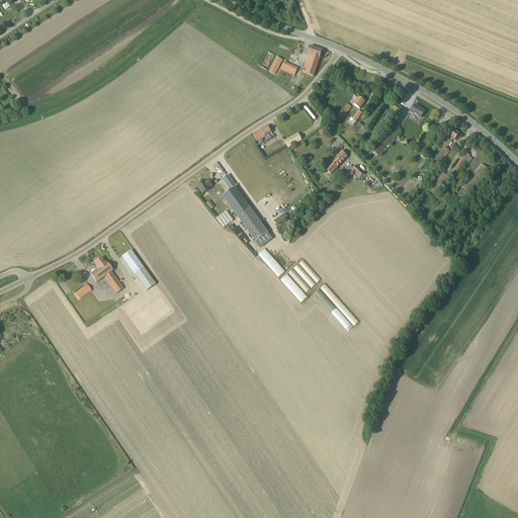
[(8,1),(2,5),(5,10),(11,6),(8,1)]
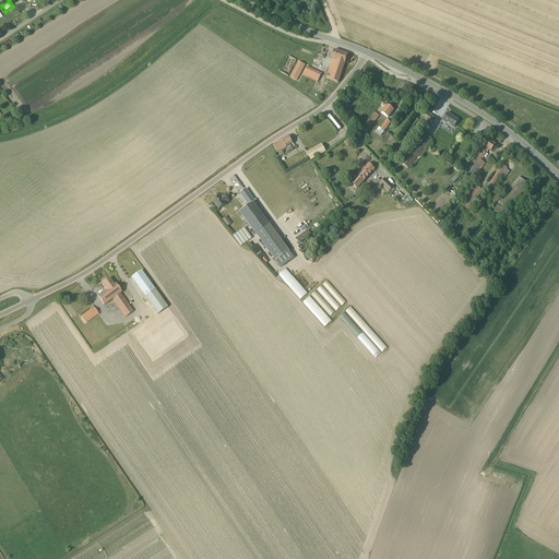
[(339,83),(348,55),(334,50),(331,59),(332,59),(325,79),(339,83)]
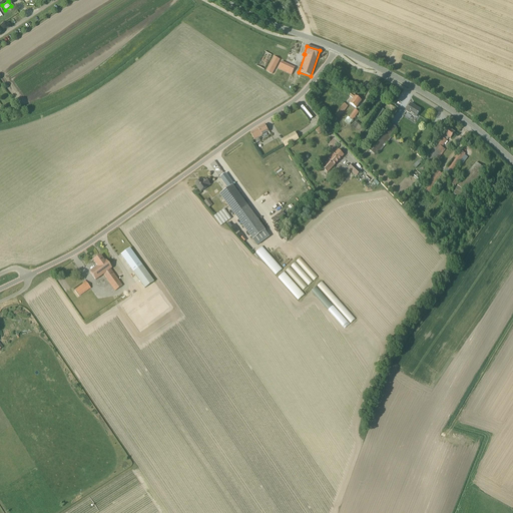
[(265,70),(270,60),(272,55),(265,51),(257,66),(265,70)]
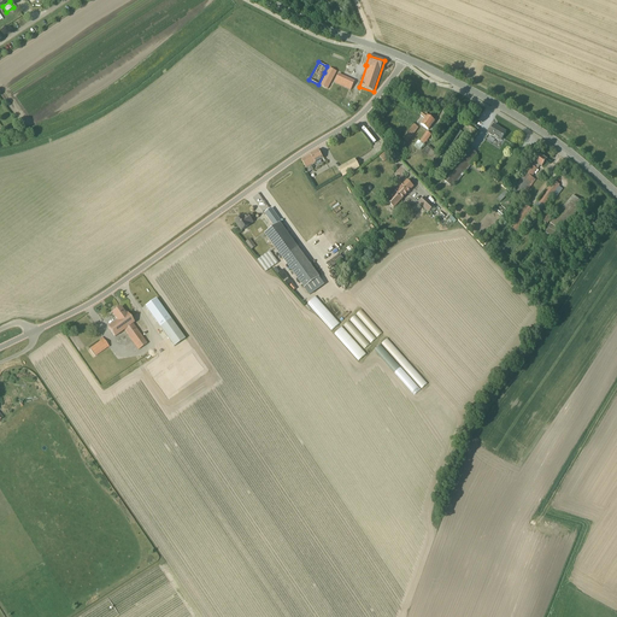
[(330,90),(339,72),(330,68),(321,86),(330,90)]
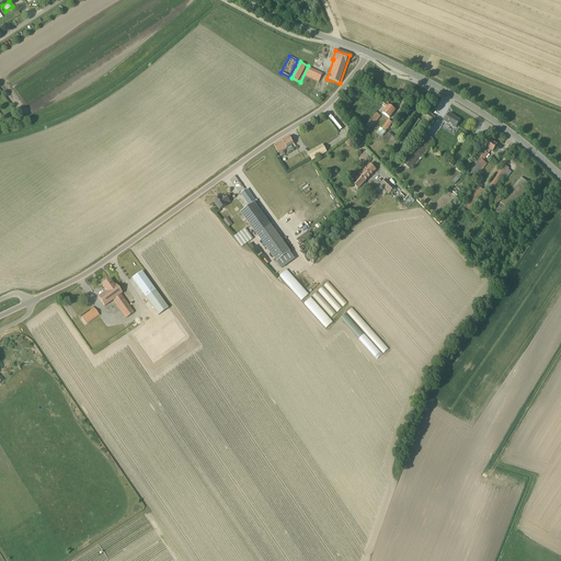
[(309,77),(320,80),(322,73),(311,70),(309,77)]
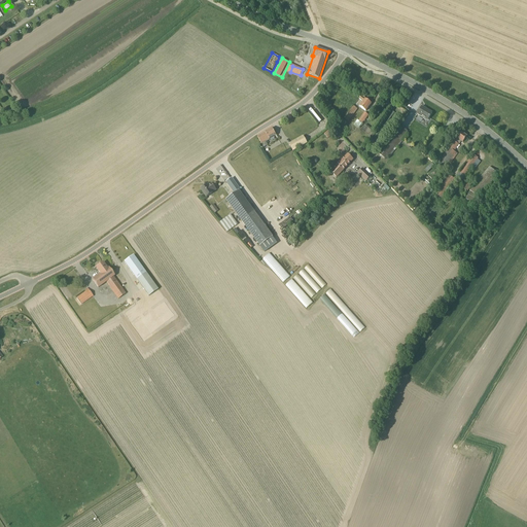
[(366,110),(370,106),(372,103),(365,99),(361,96),(359,99),(363,101),(359,106),(365,111),(366,110)]
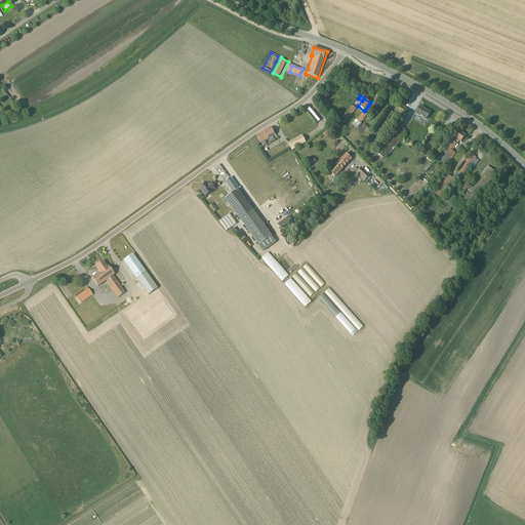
[(346,120),(355,108),(352,106),(344,118),(346,120)]
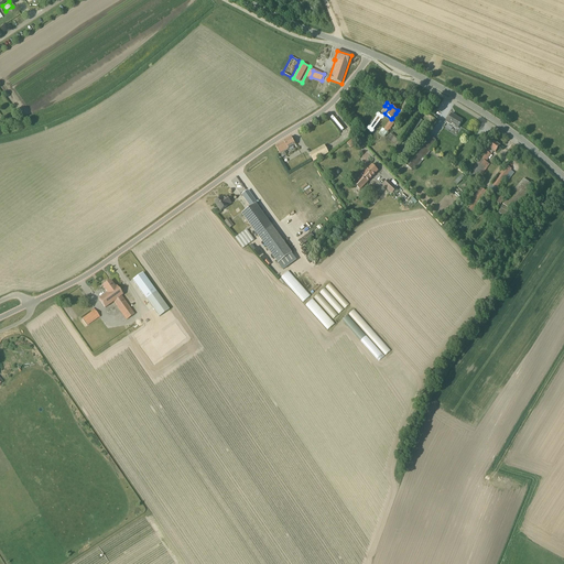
[(458,129),(463,120),(452,114),(447,122),(458,129)]
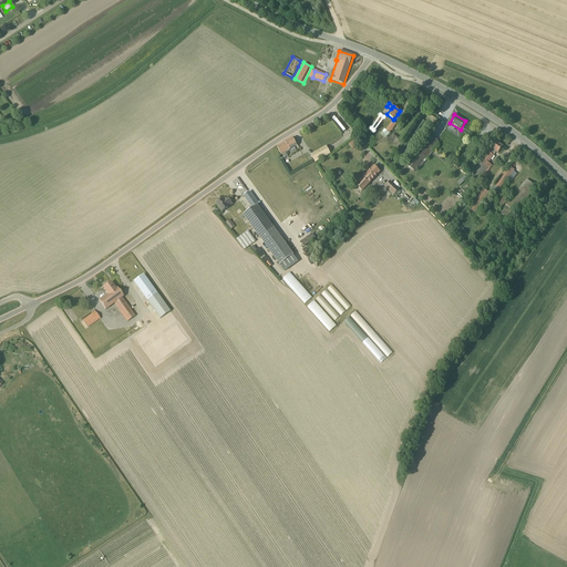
[(384,129),(383,130),(381,134),(385,138),(389,134),(397,124),(392,121),(385,130),(384,129)]
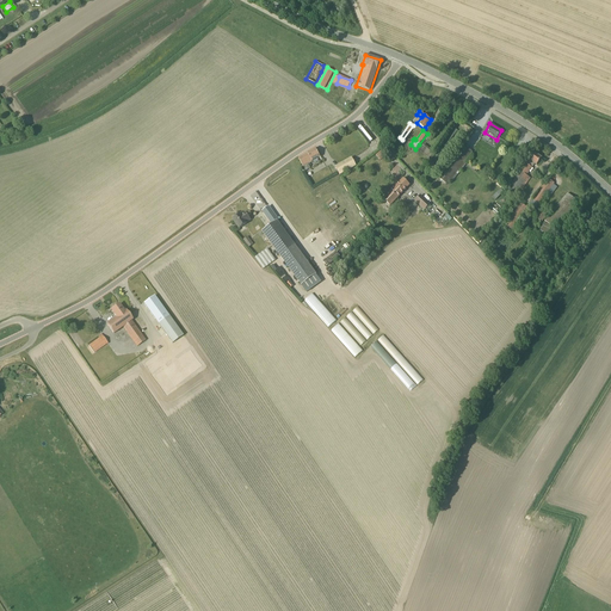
[(419,149),(429,159),(434,153),(424,143),(419,149)]
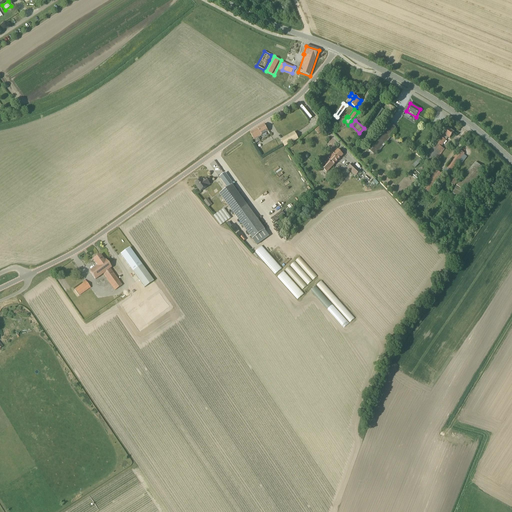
[(375,155),(383,144),(390,136),(396,128),(388,121),(366,148),(375,155)]
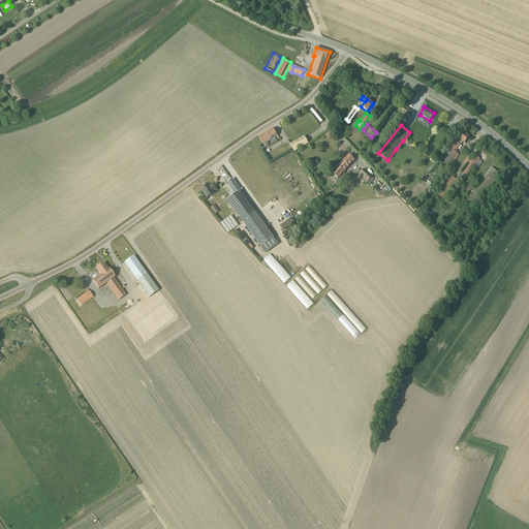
[(258,136),(261,143),(262,144),(270,139),(277,135),(273,129),(258,136)]
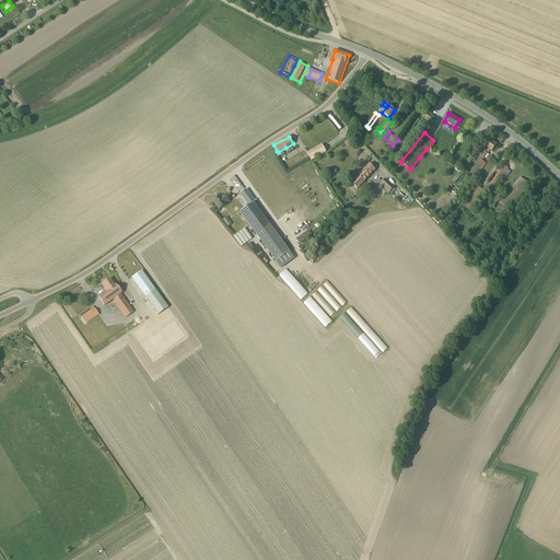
[(491,152),(497,144),(489,140),(465,173),(475,179),(487,163),(482,160),(487,154),(485,152),(487,148),(491,152)]
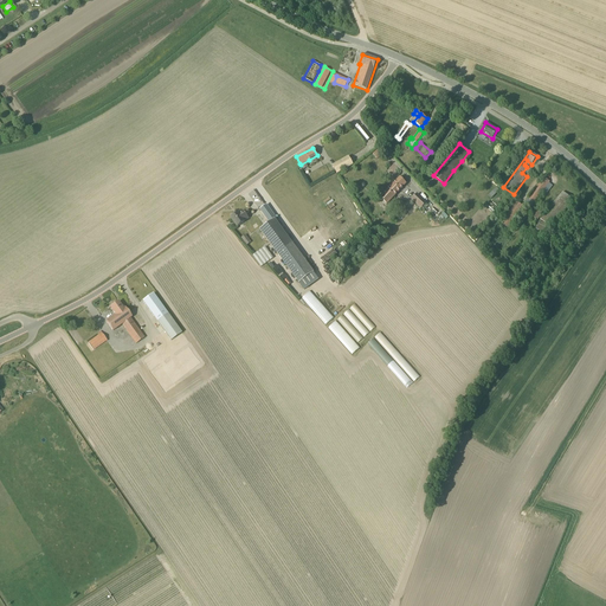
[(337,174),(348,167),(353,165),(349,156),(333,166),(337,174)]
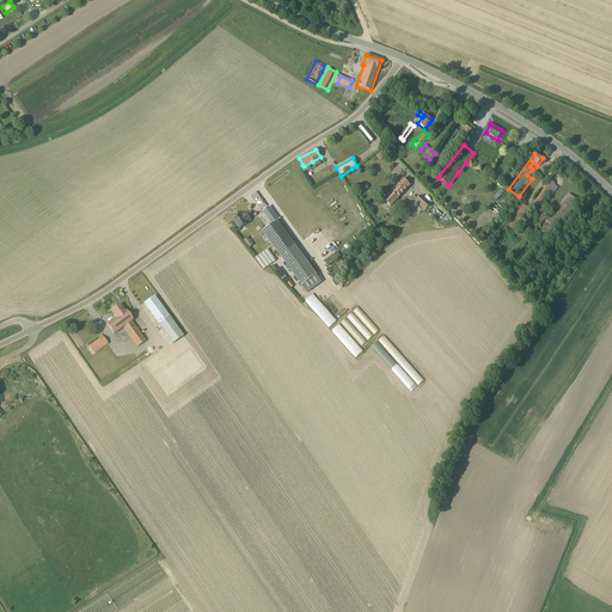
[(391,206),(410,185),(404,179),(384,200),(391,206)]
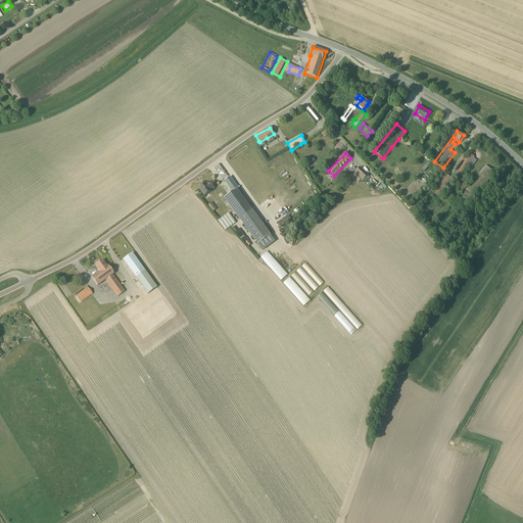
[(469,153),(456,171),(454,175),(458,179),(461,175),(469,165),(472,168),(477,160),(474,158),(474,157),(469,153)]
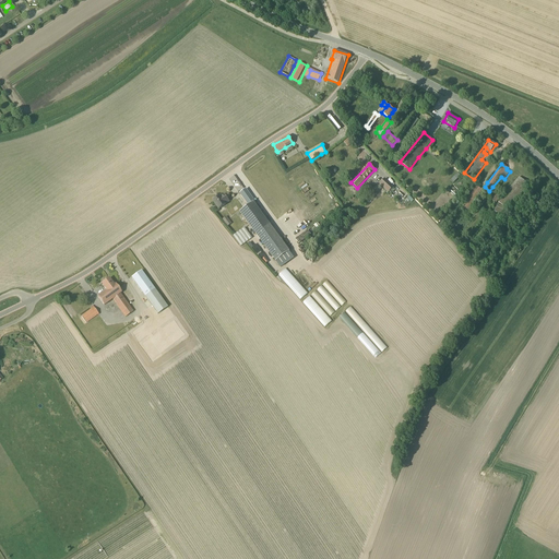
[(506,216),(509,210),(530,186),(520,177),(503,195),(498,202),(503,206),(498,204),(495,211),(506,216)]
